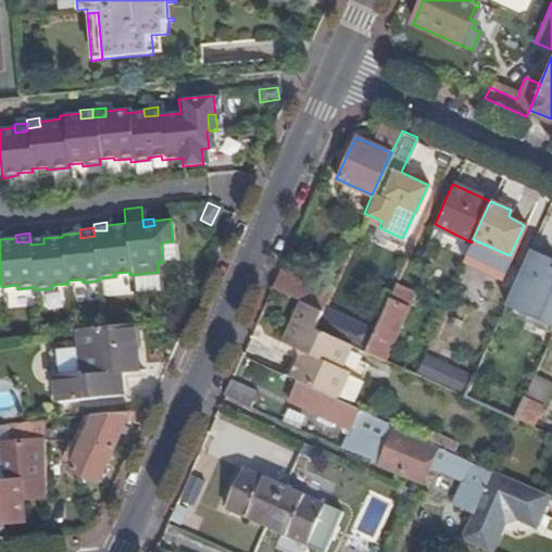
[(29,236),(30,241),(30,245),(44,243),(44,238),(42,235),(29,236)]
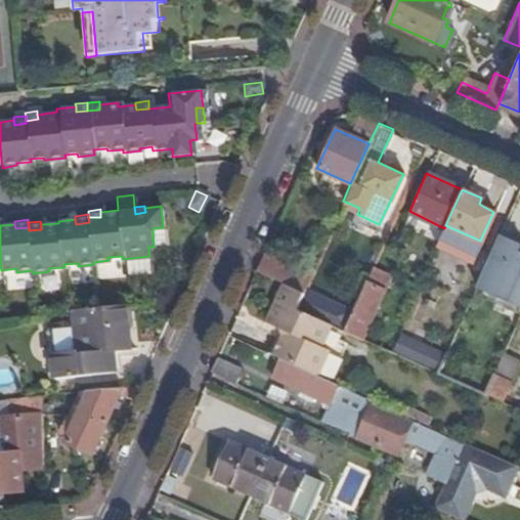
[(287,260),(263,250),(254,271),(282,284),(301,293),(308,275),(286,265),(287,260)]
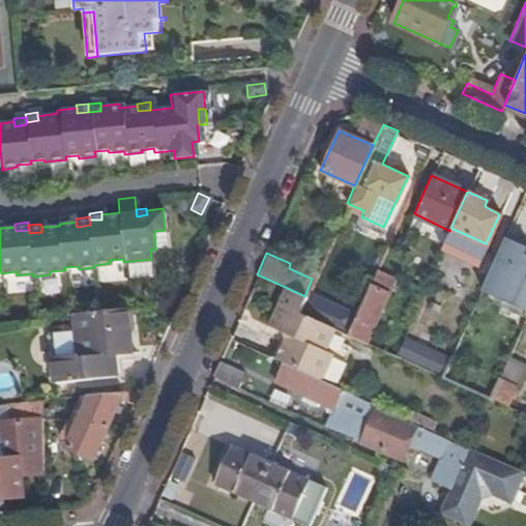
[(390,275),(375,268),(351,320),(346,332),(364,341),(386,292),(384,290),(390,275)]
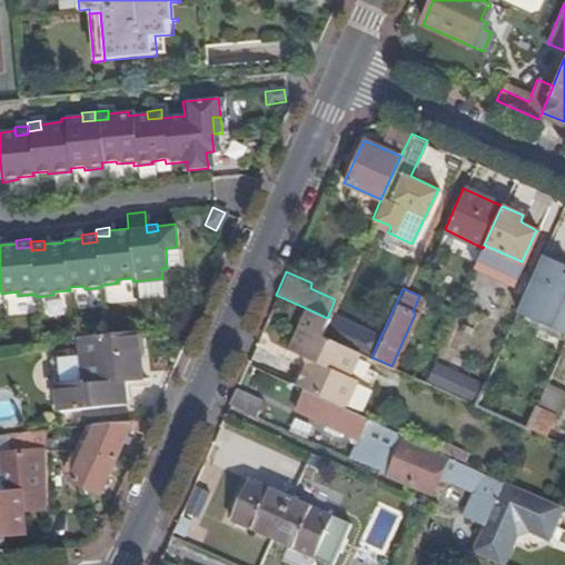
[(327,318),(306,308),(287,349),(301,355),(305,363),(295,385),(301,388),(343,406),(355,379),(346,375),(357,350),(320,334),(326,321),(327,318)]
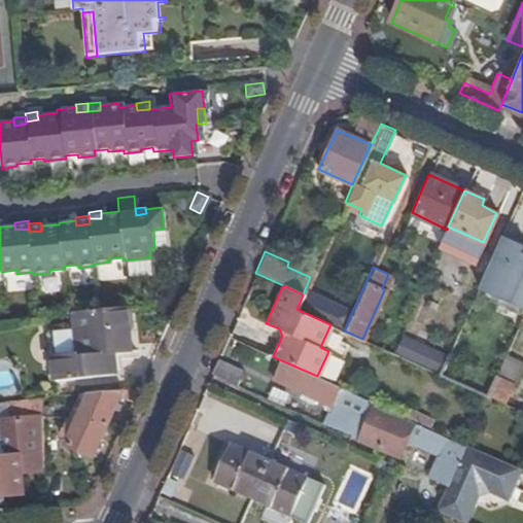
[(311,301),(302,298),(297,309),(330,324),(344,330),(349,318),(337,313),(336,314),(311,304),(311,301)]
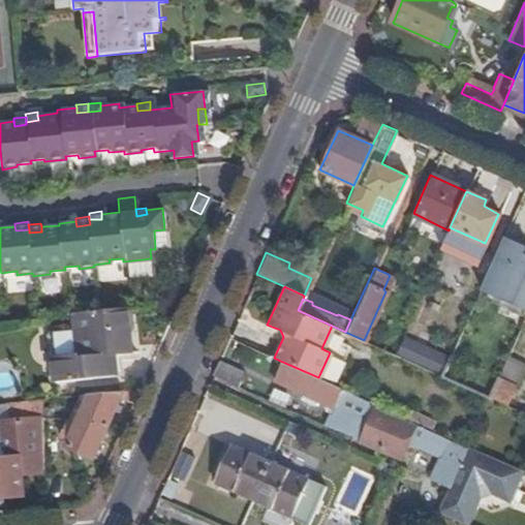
[(130,351),(126,310),(81,314),(85,354),(52,358),(54,383),(116,377),(114,353),(130,351)]
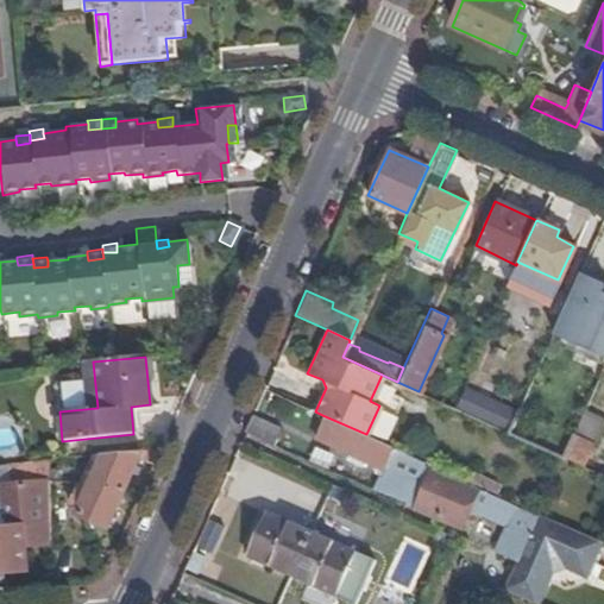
[(93,362),(74,363),(75,381),(56,382),(60,411),(98,408),(93,362)]
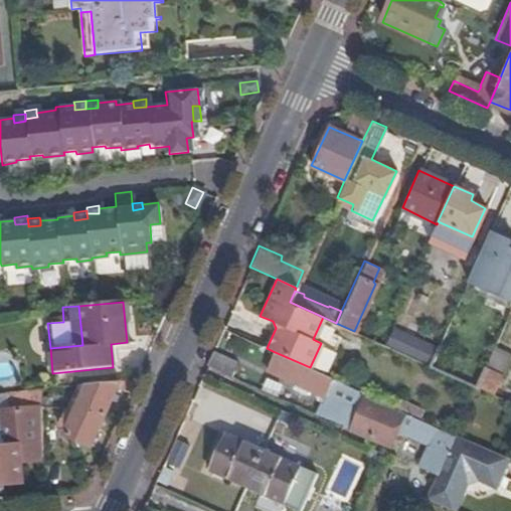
[(392,324),(385,343),(426,359),(434,341),(392,324)]
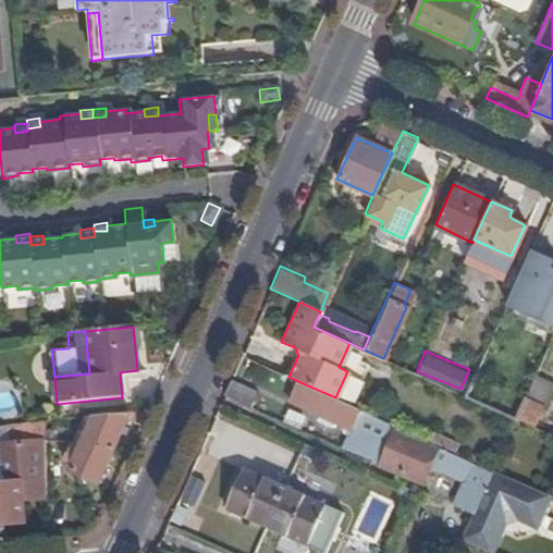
[(513,370),(481,355),(464,394),(515,417),(525,395),(506,386),(513,370)]
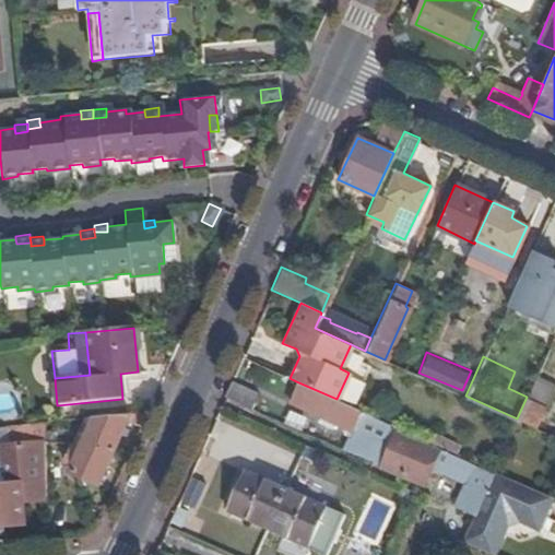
[(535,377),(527,397),(542,405),(553,385),(535,377)]
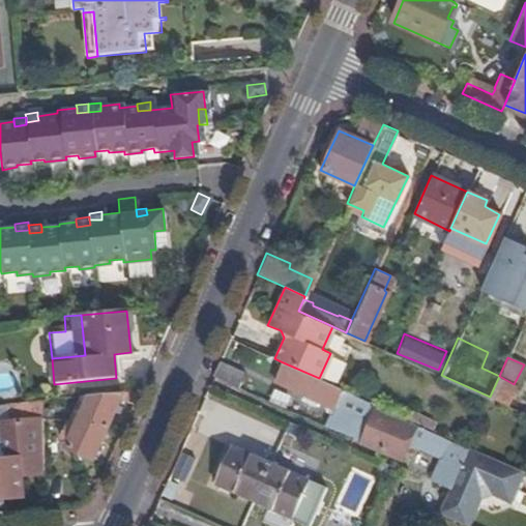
[(242,372),(217,361),(211,375),(236,385),(242,372)]
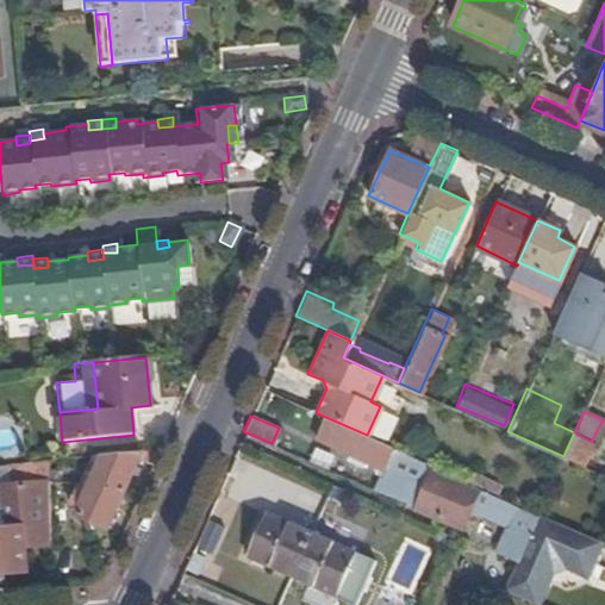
[(393,447),(367,435),(323,416),(315,436),(378,465),(375,472),(382,474),(385,468),(384,467),(393,447)]
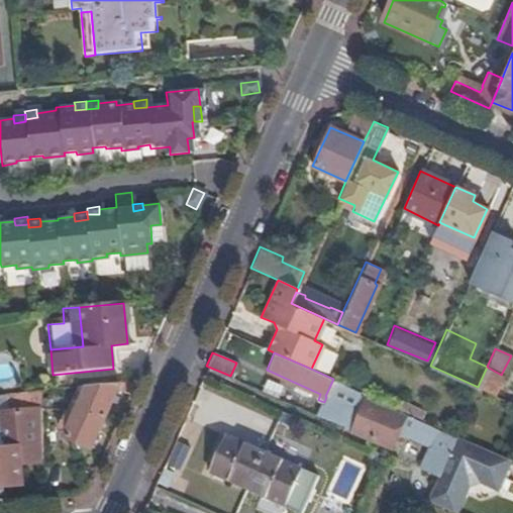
[(487,367),(478,387),(493,395),(502,376),(501,375),(487,367)]
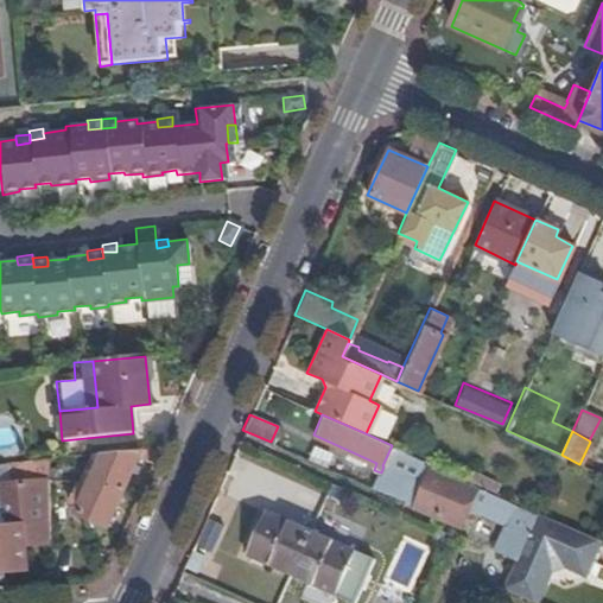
[(139,454),(153,461),(159,448),(100,452),(91,471),(83,471),(83,477),(91,476),(122,490),(139,454)]
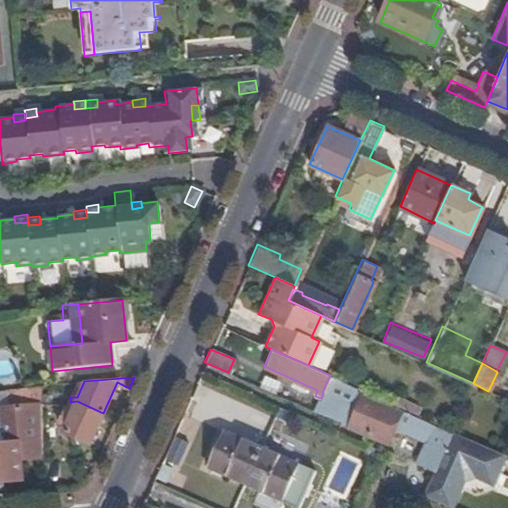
[(343,381),(327,416),(342,422),(356,391),(358,387),(343,381)]
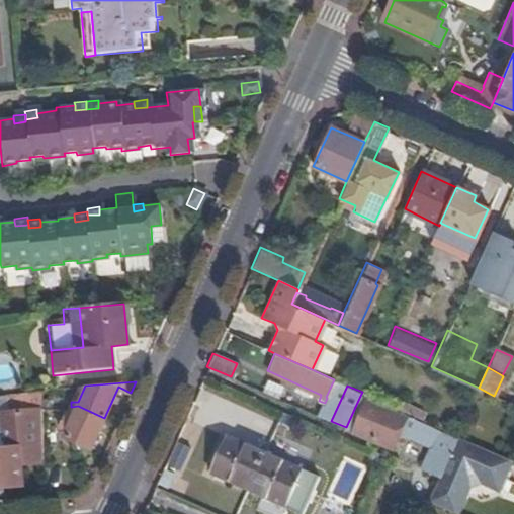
[(38,391),(39,409),(57,410),(56,389),(38,391)]
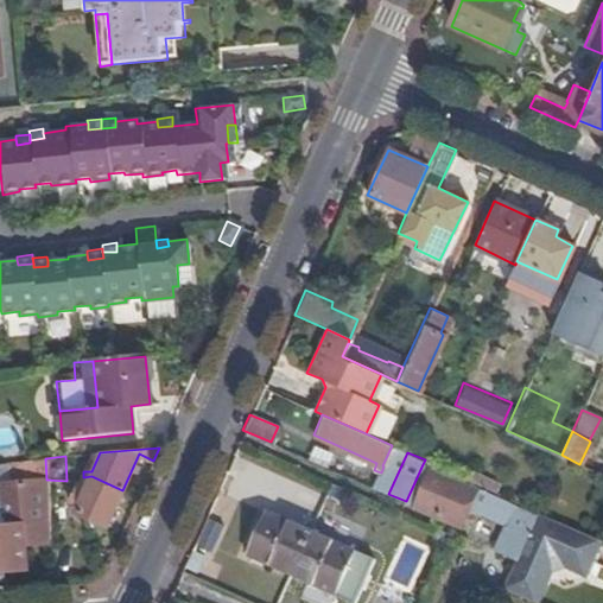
[(8,462),(10,483),(46,480),(45,458),(8,462)]
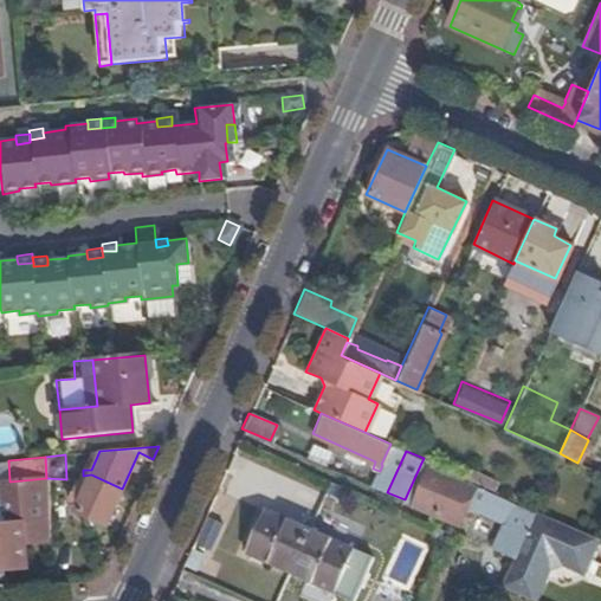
[(516,503),(421,463),(405,499),(404,501),(456,522),(465,503),(503,522),(492,547),(514,556),(535,509),(517,501),(516,503)]
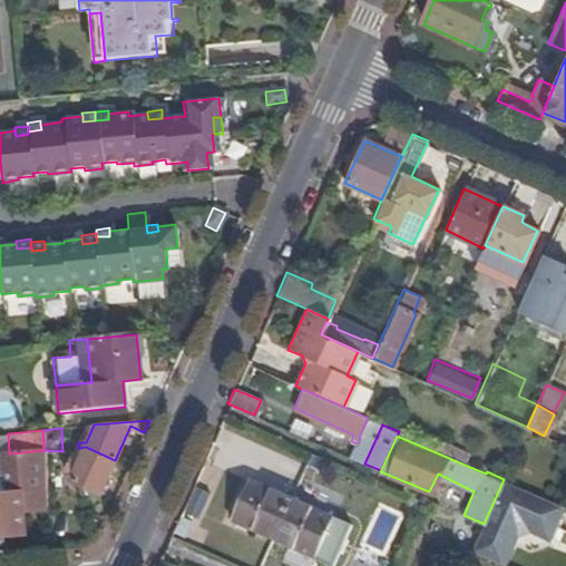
[(99,495),(115,460),(86,447),(78,448),(76,451),(69,451),(67,456),(71,459),(65,472),(71,476),(69,481),(99,495)]
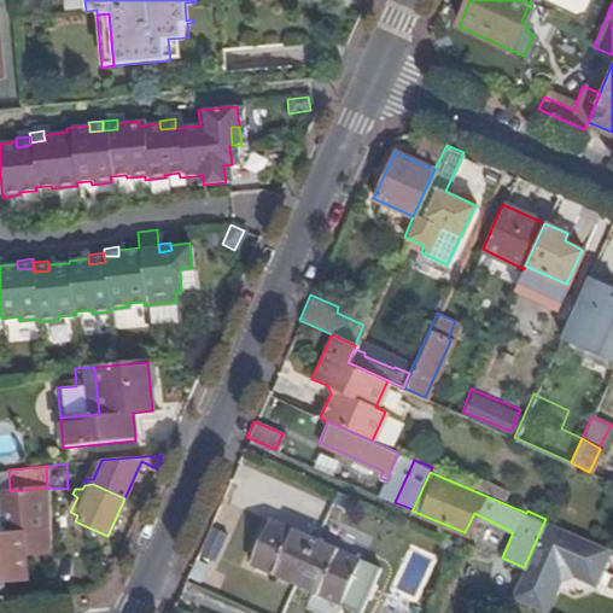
[(23,554),(50,552),(47,488),(10,491),(3,491),(6,535),(0,535),(0,581),(25,579),(23,554)]
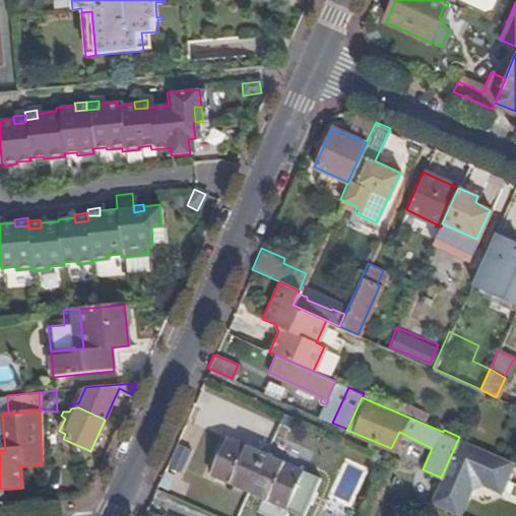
[(247,491),(263,453),(226,437),(209,473),(247,491)]
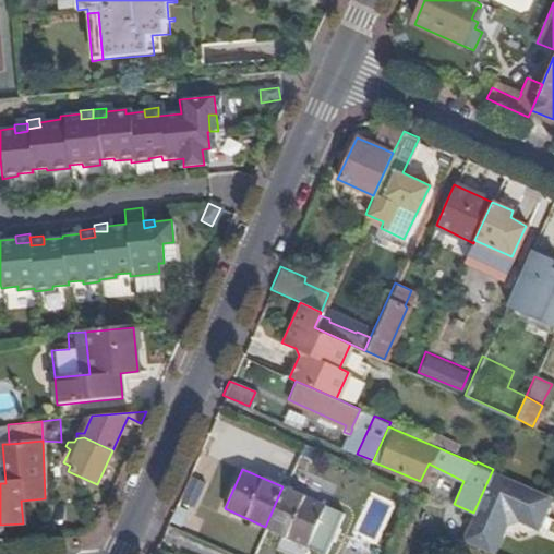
[(550,494),(493,469),(473,513),(462,537),(491,550),(505,518),(526,509),(531,520),(539,517),(550,494)]
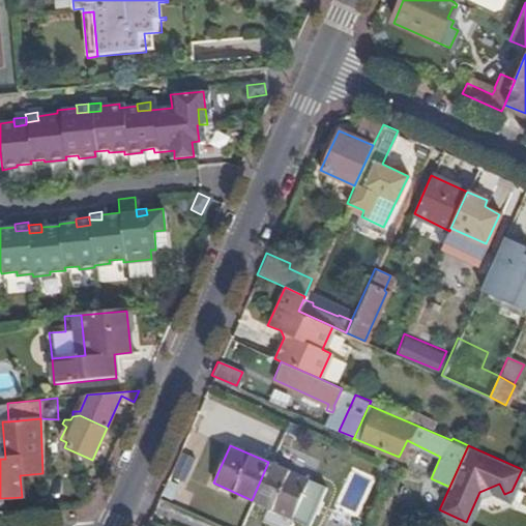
[(308,479),(268,462),(252,500),(291,517),(308,479)]
